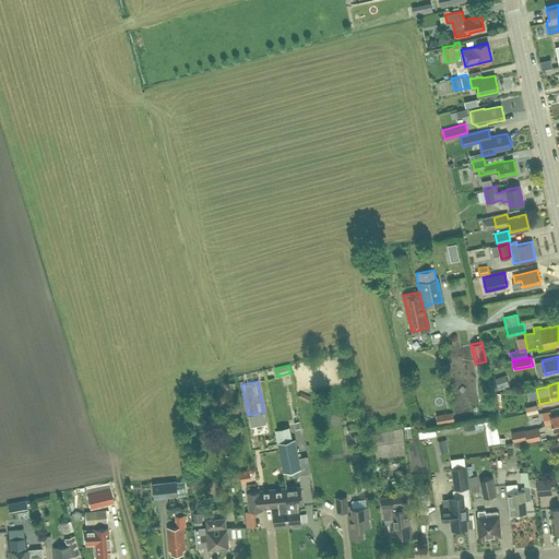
[(239,404),(225,406),(227,418),(241,416),(239,404)]
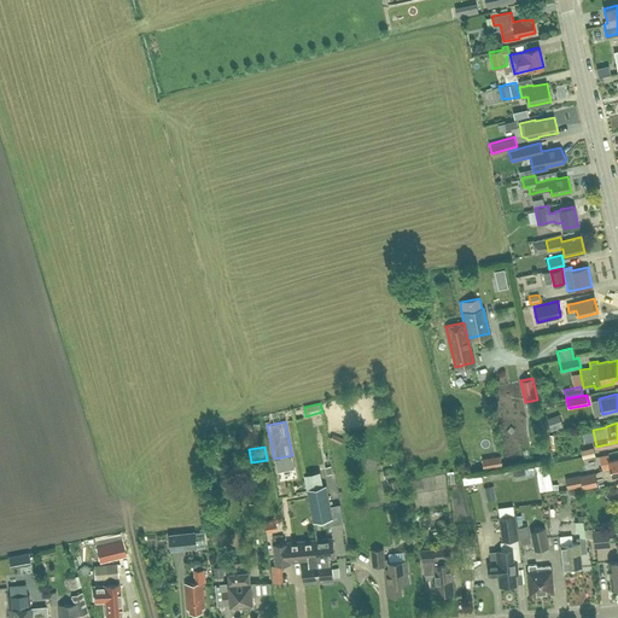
[(587,460),(599,456),(596,449),(584,453),(587,460)]
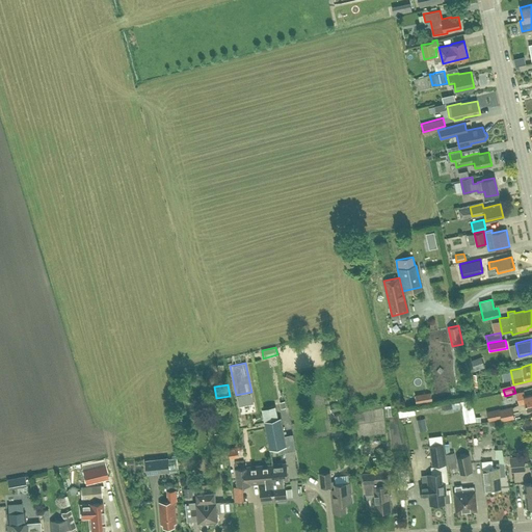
[(527,408),(531,407),(531,394),(525,396),(524,391),(516,392),(519,404),(526,402),(527,408)]
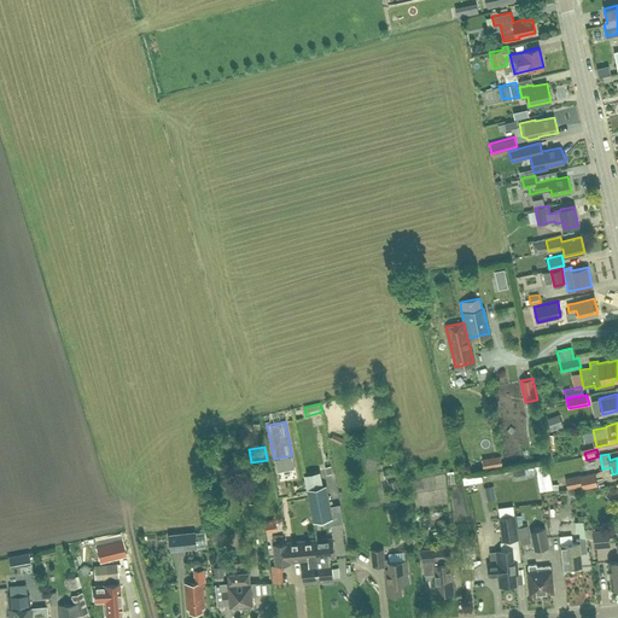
[(502,465),(500,455),(482,459),(484,468),(502,465)]
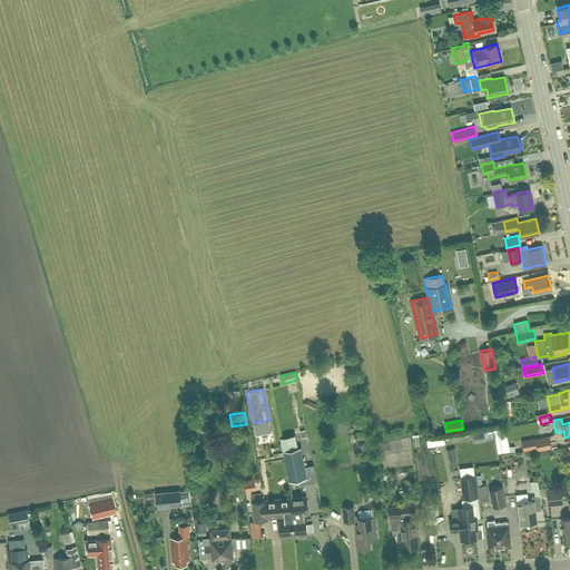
[(539,450),(551,448),(548,433),(536,436),(539,450)]
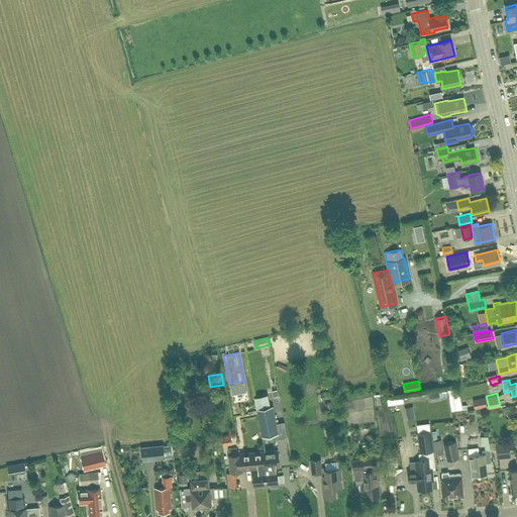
[(257,408),(271,406),(269,394),(255,397),(257,408)]
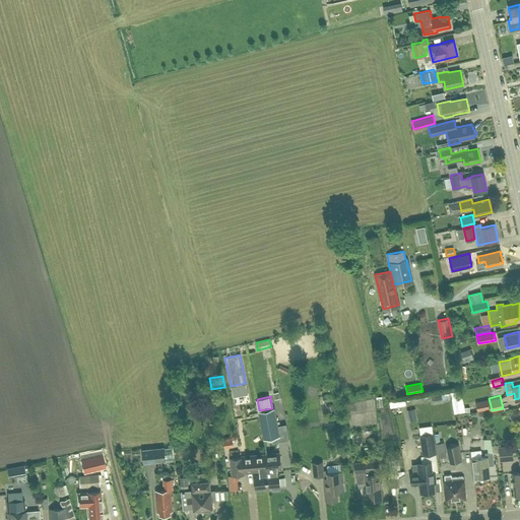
[(259,410),(264,439),(280,436),(275,407),(272,408),(259,410)]
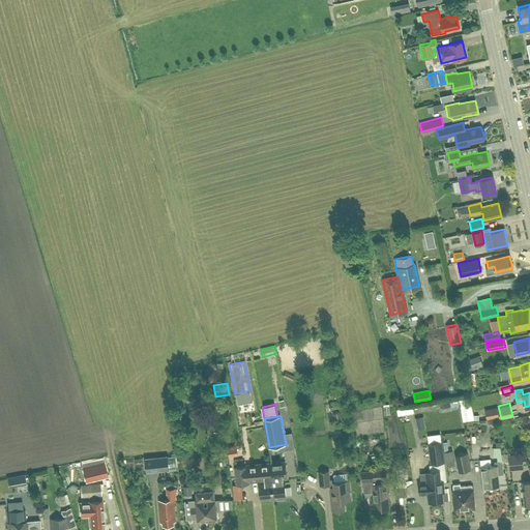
[(519,424),(527,431),(529,425),(529,418),(523,419),(519,424)]
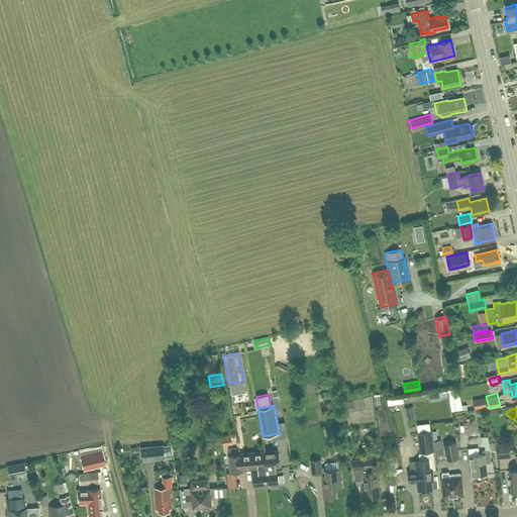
[(418,490),(431,489),(431,480),(433,480),(432,470),(434,469),(429,430),(417,432),(420,452),(421,459),(419,460),(419,461),(410,461),(411,471),(408,472),(409,482),(417,481),(418,490)]
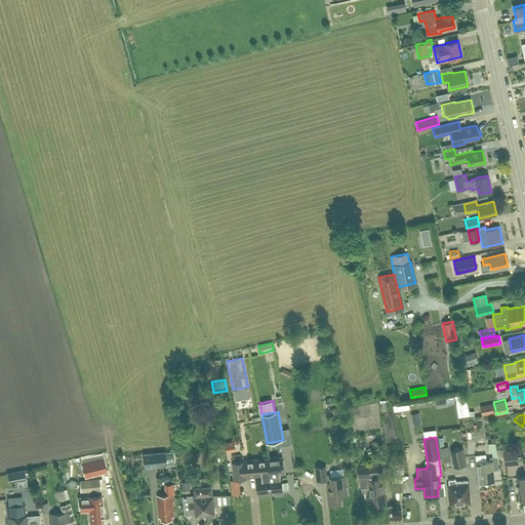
[(492,452),(492,456),(497,456),(495,443),(488,443),(489,453),(492,452)]
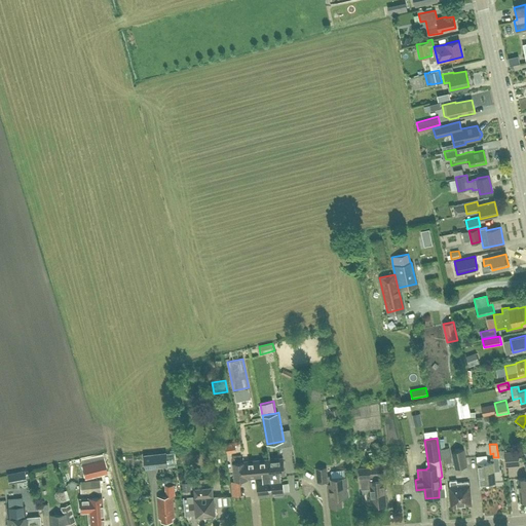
[(451,452),(455,467),(466,465),(463,449),(451,452)]
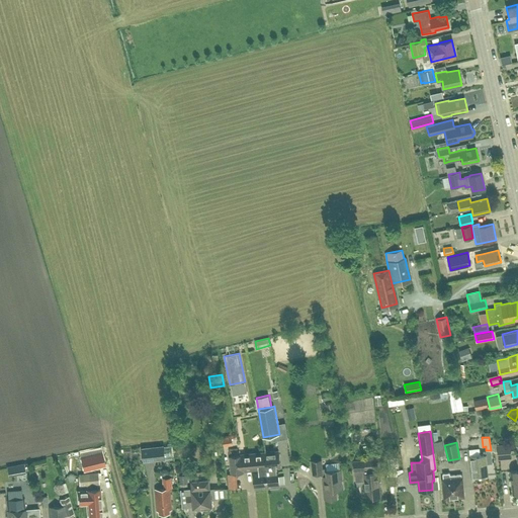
[(497,445),(499,458),(511,456),(510,443),(497,445)]
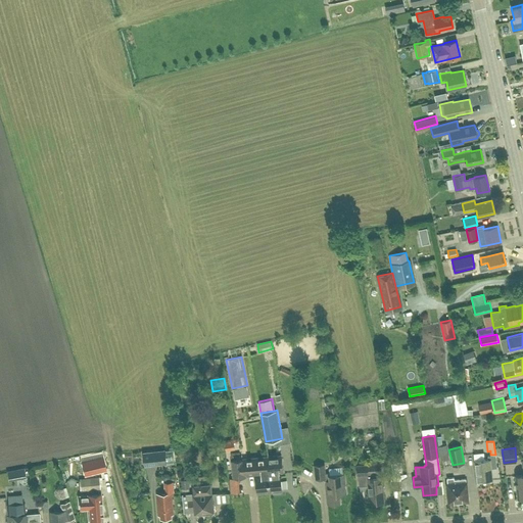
[(169,450),(165,450),(167,463),(167,464),(175,463),(173,449),(169,450)]
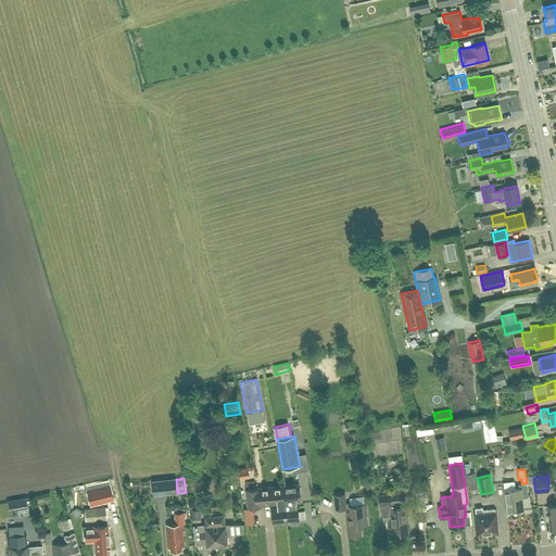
[(176,479),(152,481),(153,494),(177,492),(176,479)]
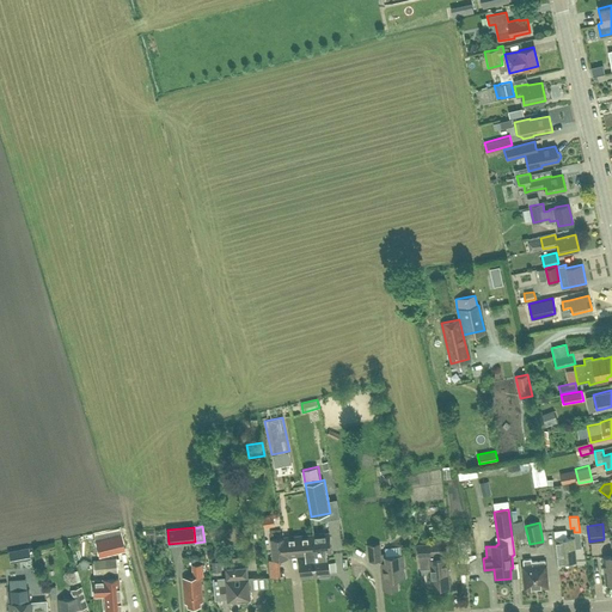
[(312,533),(316,576),(330,575),(329,552),(331,552),(329,532),(312,533)]
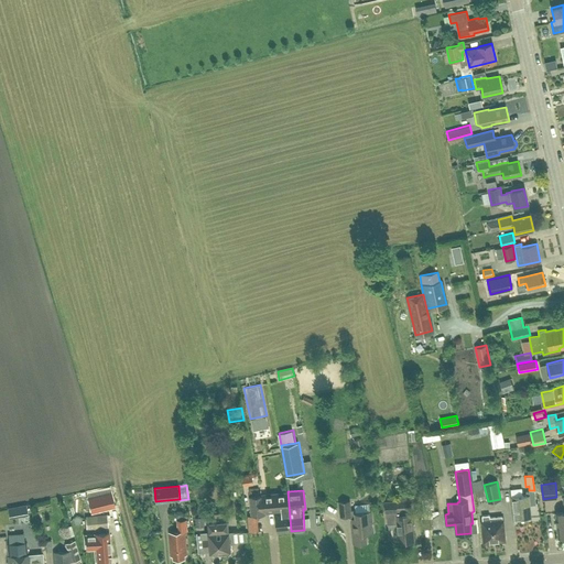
[(531,503),(537,503),(534,490),(529,490),(527,490),(527,495),(511,496),(513,519),(532,517),(531,503)]
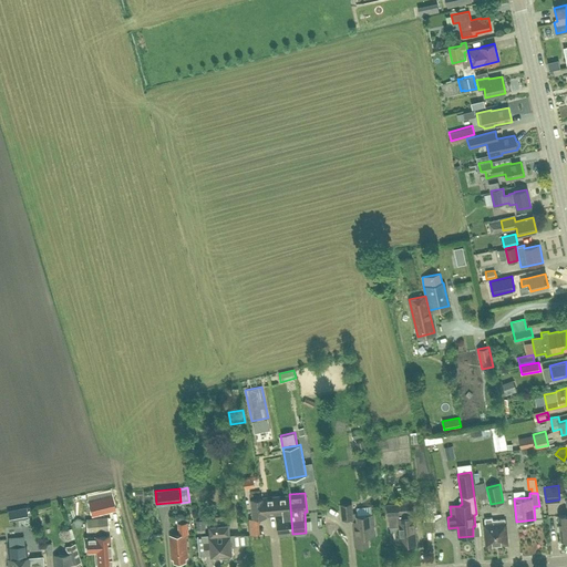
[(111,494),(89,500),(92,513),(114,507),(111,494)]
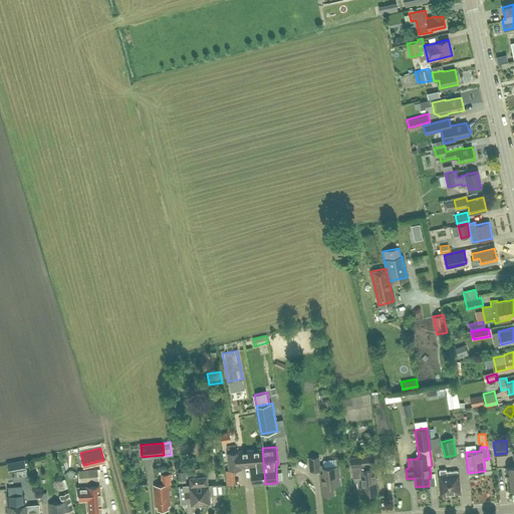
[(251,466),(253,485),(265,484),(262,448),(240,450),(240,452),(228,453),(229,469),(241,468),(241,467),(251,466)]
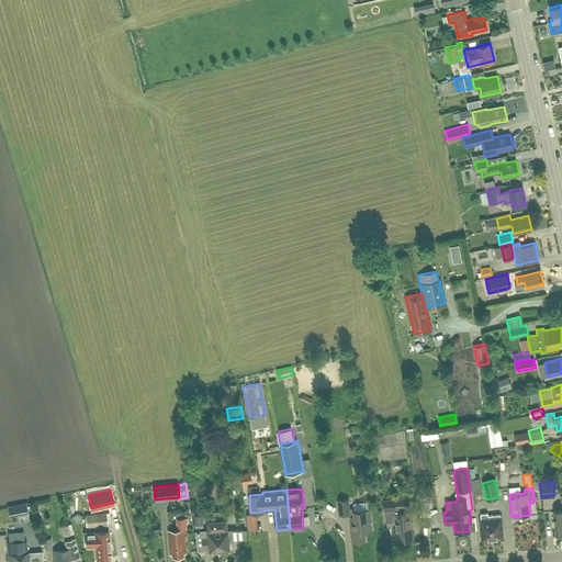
[(433,505),(430,496),(423,497),(425,507),(433,505)]
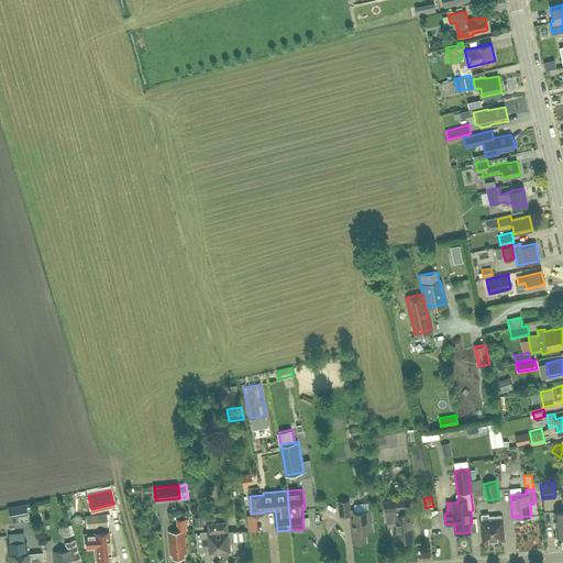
[(396,521),(397,541),(414,540),(411,512),(410,508),(411,508),(410,498),(396,500),(396,499),(394,499),(384,500),(385,511),(385,510),(386,522),(396,521)]
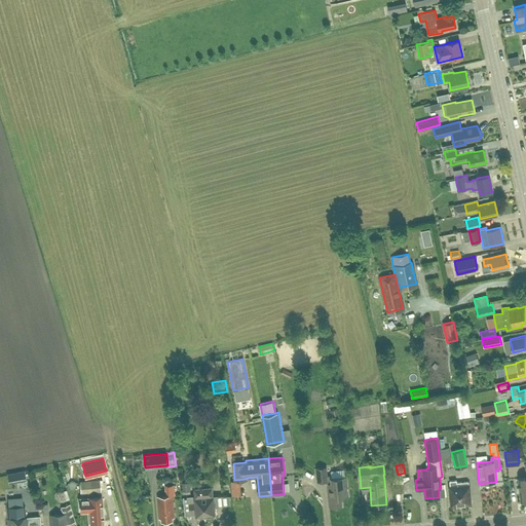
[(326,481),(329,506),(342,505),(341,497),(348,496),(346,476),(331,478),(331,475),(327,476),(326,467),(316,467),(317,482),(326,481)]
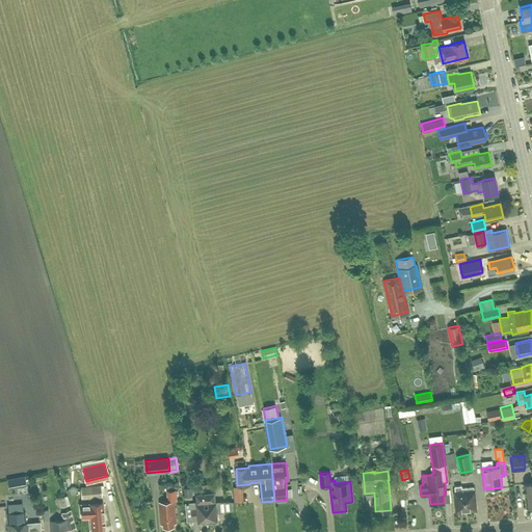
[(195,484),(197,500),(185,501),(187,520),(198,519),(198,520),(206,519),(206,521),(219,520),(217,507),(216,508),(213,481),(202,482),(202,483),(195,484)]
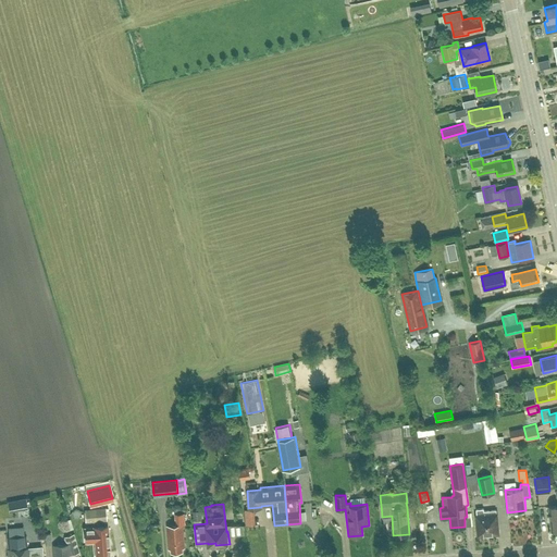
[(84,508),(85,521),(108,520),(107,507),(84,508)]
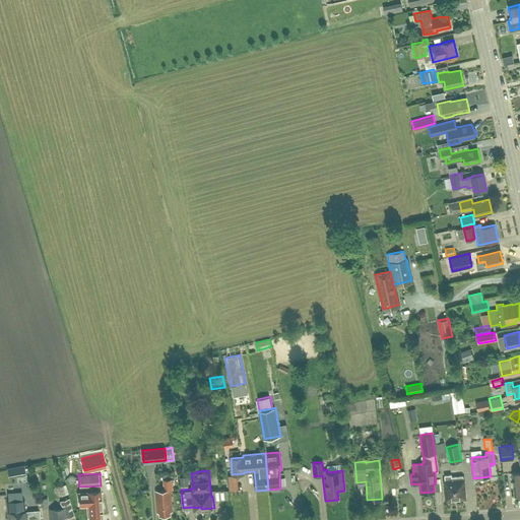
[(444,475),(446,499),(465,498),(463,475),(451,476),(451,474),(444,475)]
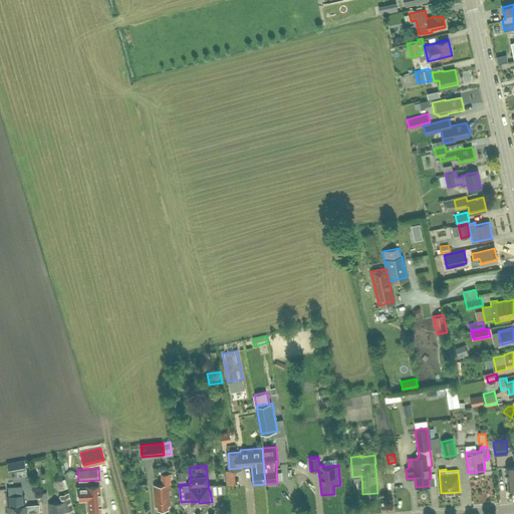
[(168,505),(170,505),(169,483),(170,483),(170,473),(162,474),(163,484),(154,485),(156,506),(158,506),(159,509),(168,508),(168,505)]
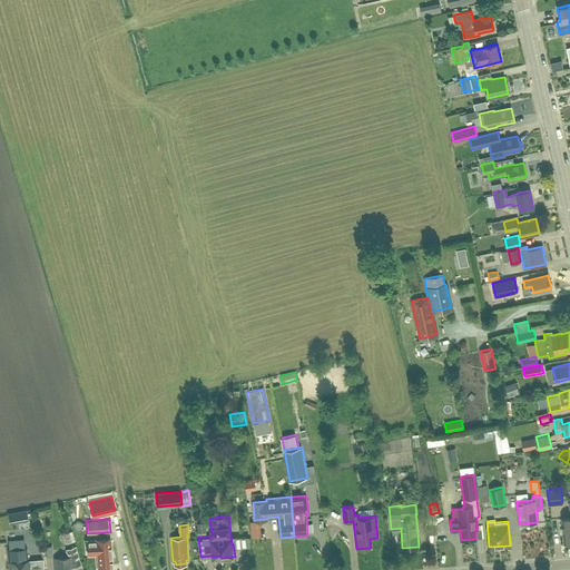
[(97,569),(111,569),(110,552),(109,538),(86,540),(87,554),(97,553),(97,569)]
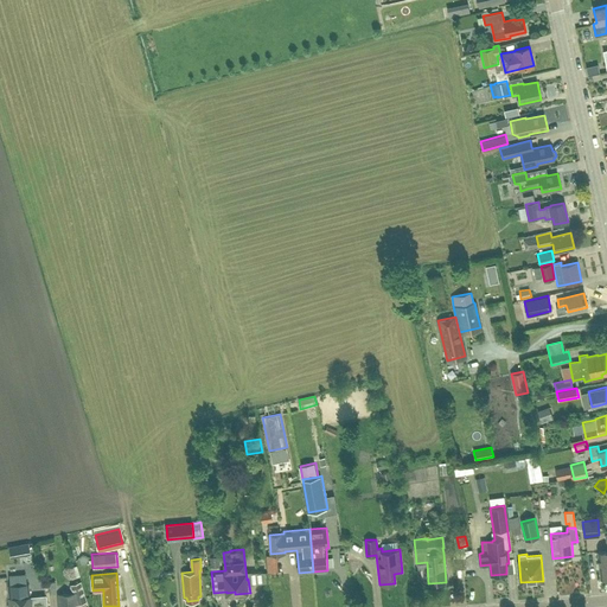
[(76,606),(76,605),(85,601),(78,582),(70,585),(72,593),(57,595),(57,606),(76,606)]
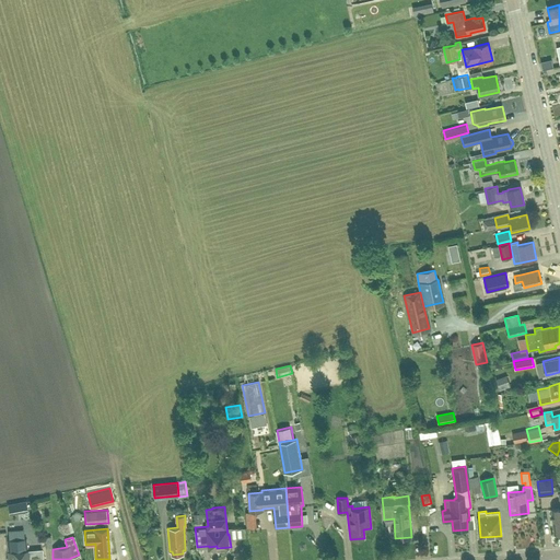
[(43,559),(42,549),(26,550),(25,538),(7,540),(8,559),(43,559)]
